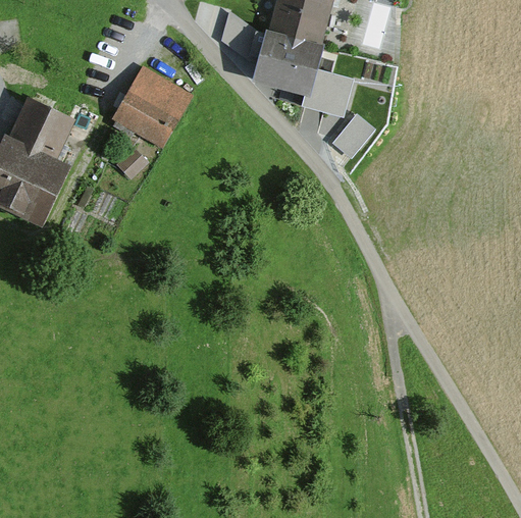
[(276,0),(269,29),(318,41),(327,0),(276,0)]
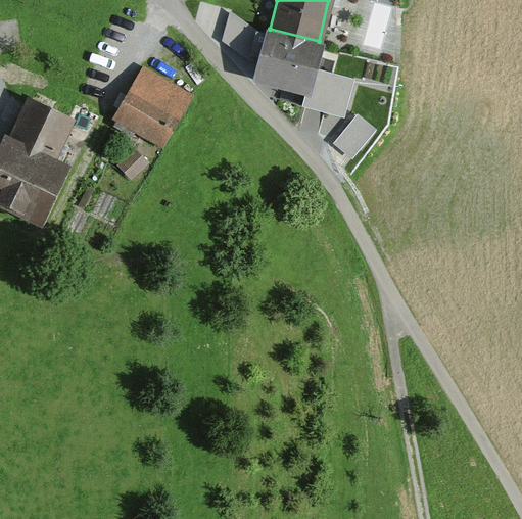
[(238,45),(261,51),(265,33),(244,26),(238,45)]
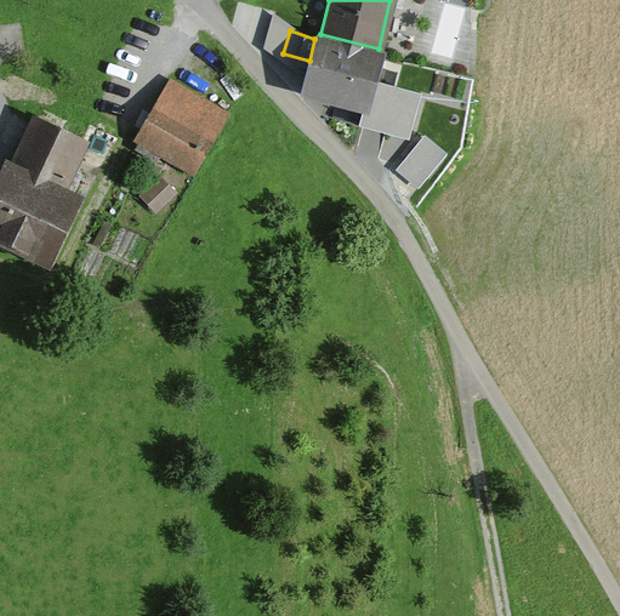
[(385,50),(379,49),(320,34),(317,33),(314,39),(310,61),(300,100),(368,117),(385,50)]
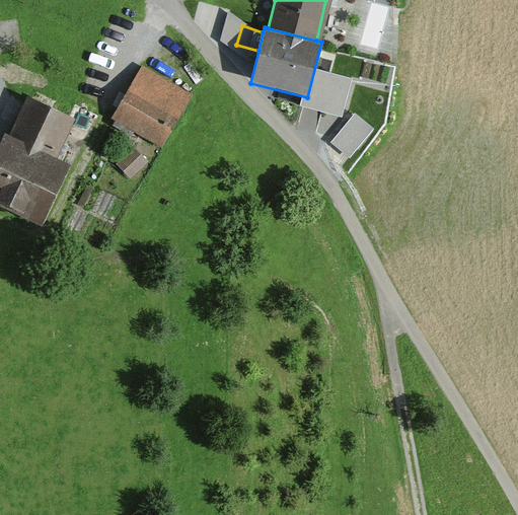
[(145,65),(113,120),(161,148),(194,93),(145,65)]
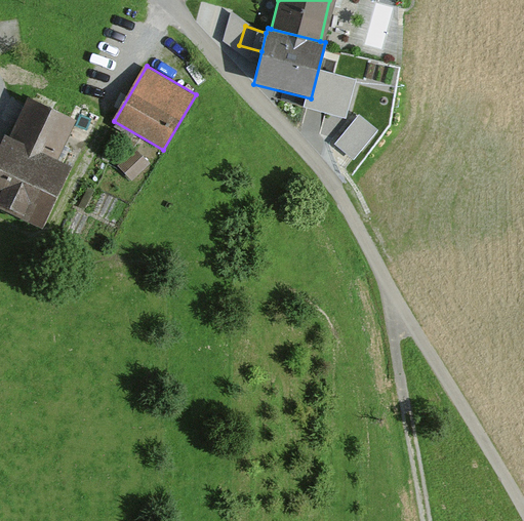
[(5,138),(0,150),(0,209),(43,229),(68,173),(52,166),(72,123),(29,104),(12,142),(5,138)]
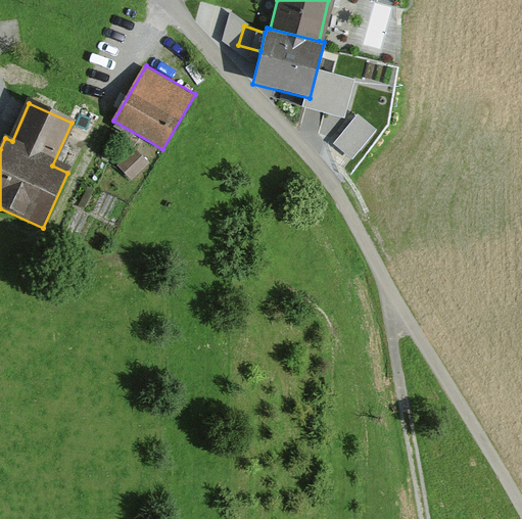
[(345,108),(330,130),(352,145),(367,123),(345,108)]
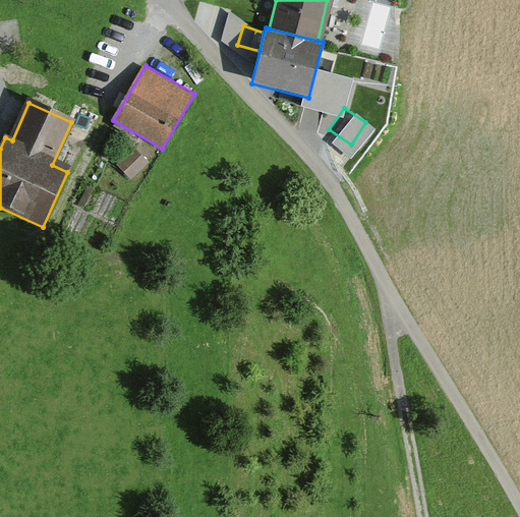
[(134,147),(117,163),(130,178),(149,162),(134,147)]
